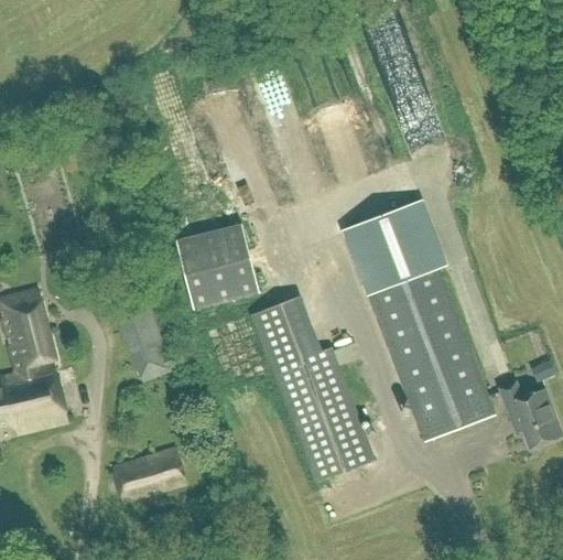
[(407,111),(426,106),(421,87),(430,85),(426,72),(418,75),(420,81),(400,85),(407,111)]
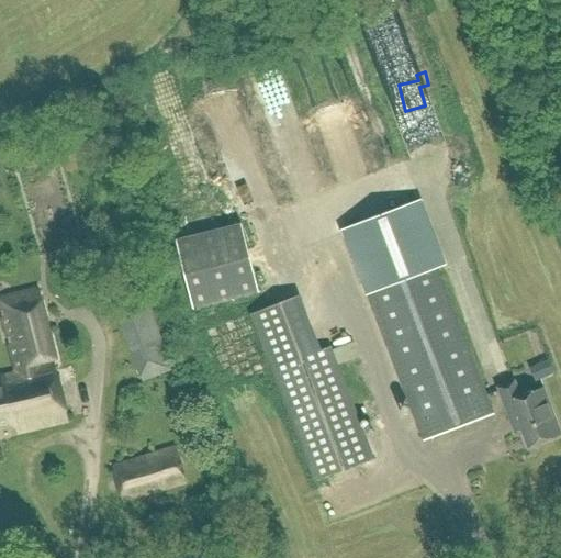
[(433,142),(414,148),(419,163),(438,157),(433,142)]
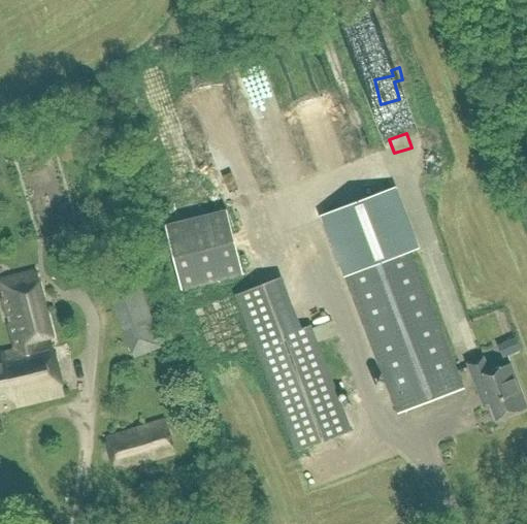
[(396,413),(462,388),(409,248),(416,246),(393,187),(321,214),(396,413)]
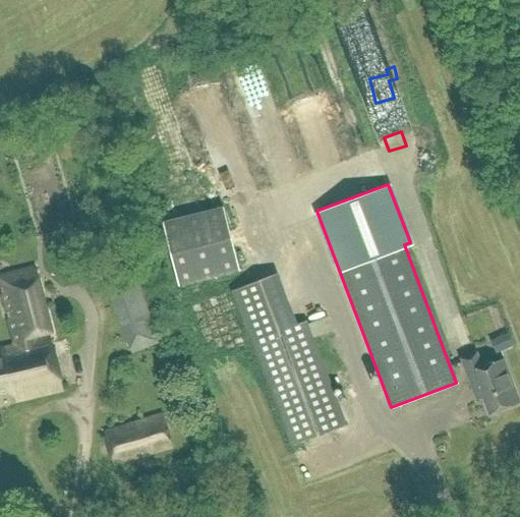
[(162,224),(177,284),(237,270),(223,209),(162,224)]
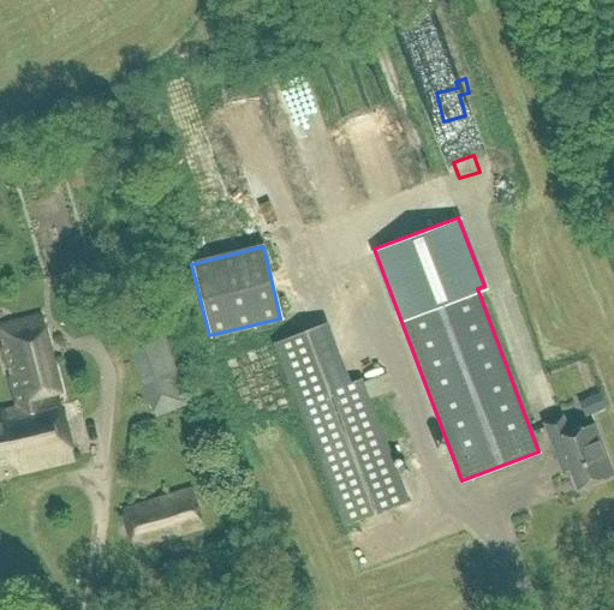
[(188,399),(154,311),(121,324),(155,411),(188,399)]
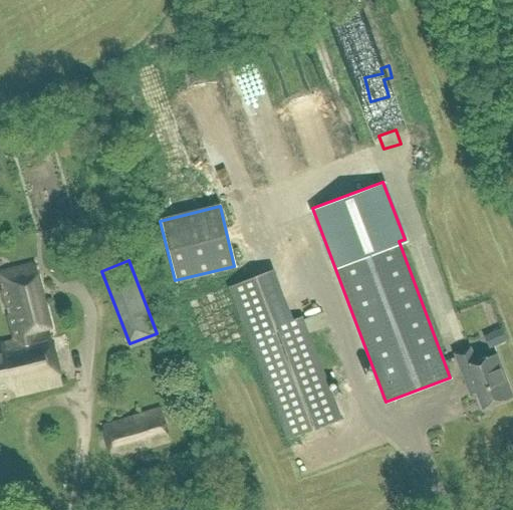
[(0,287),(3,297),(14,338),(0,341),(0,399),(60,383),(46,329),(52,327),(34,262),(0,271),(0,287)]
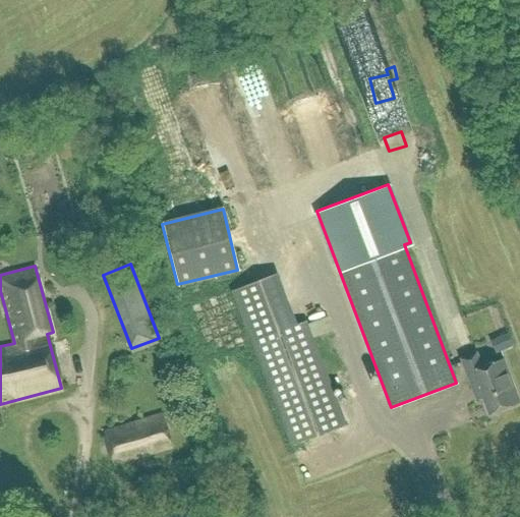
[(268,275),(229,290),(289,446),(345,426),(304,320),(287,326),(268,275)]
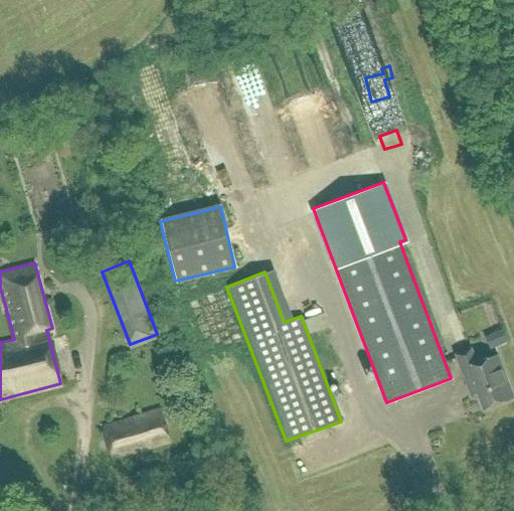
[(489,331),(495,344),(507,338),(501,325),(489,331)]
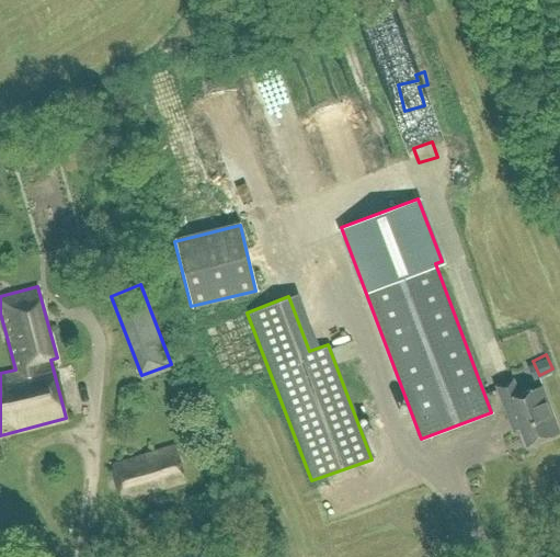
[(525,445),(559,432),(541,386),(518,395),(512,378),(495,385),(507,418),(514,415),(525,445)]
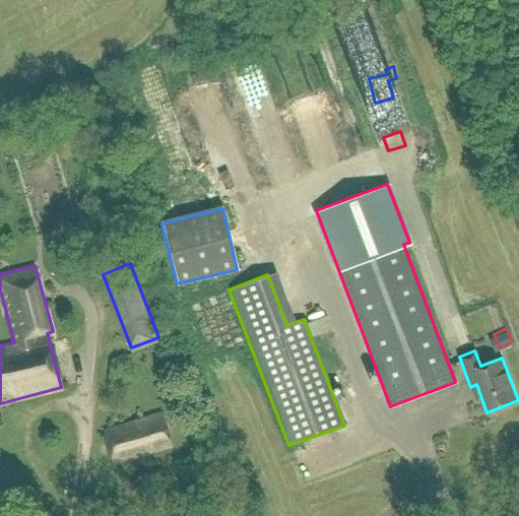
[(161,411),(104,428),(113,462),(172,445),(161,411)]
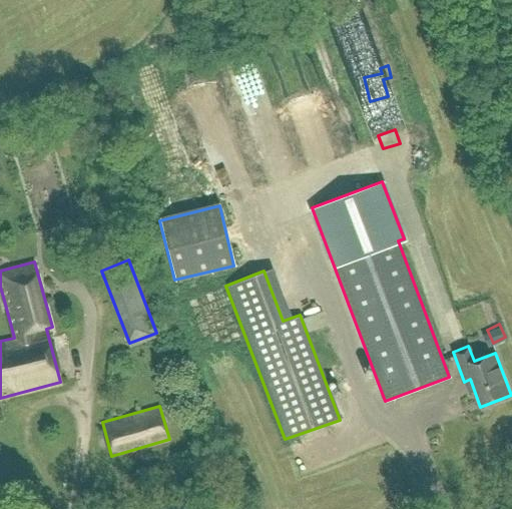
[(300,447),(333,435),(329,425),(296,437),(300,447)]
